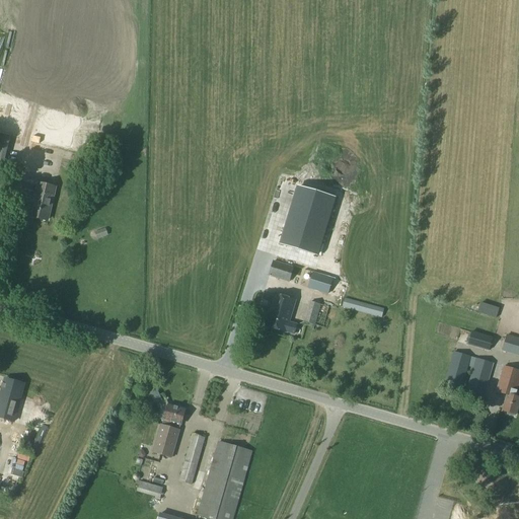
[(0,135),(0,167),(5,168),(12,138),(0,135)]
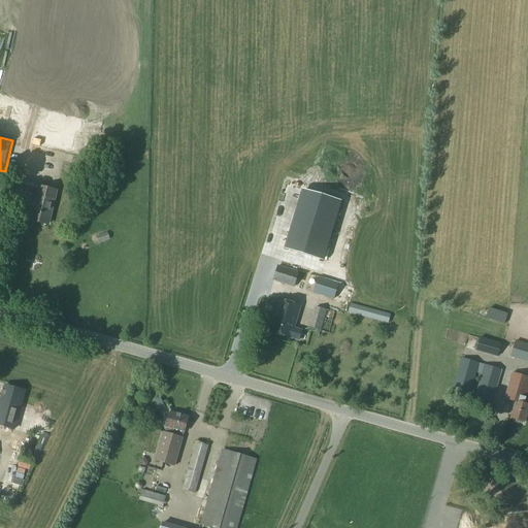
[(33,138),(31,145),(54,151),(56,143),(33,138)]
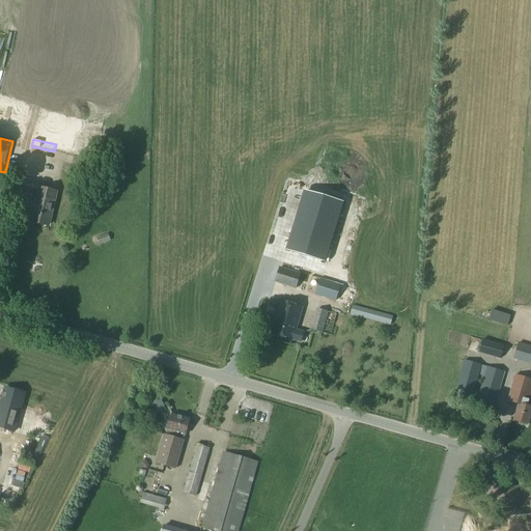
[(38,188),(30,224),(48,228),(51,218),(56,193),(38,188)]
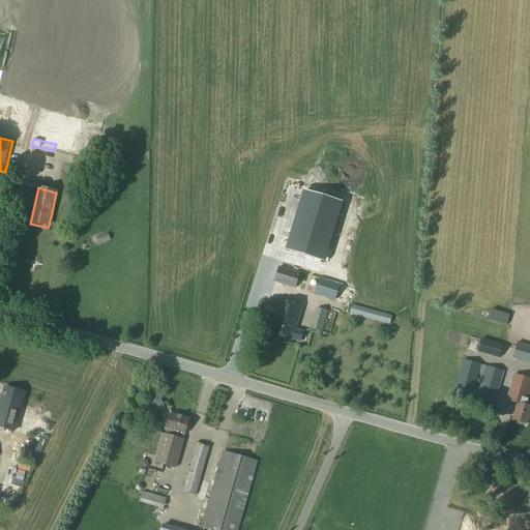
[(324,261),(342,203),(303,192),(301,201),(289,240),(287,249),(298,253),(324,261)]
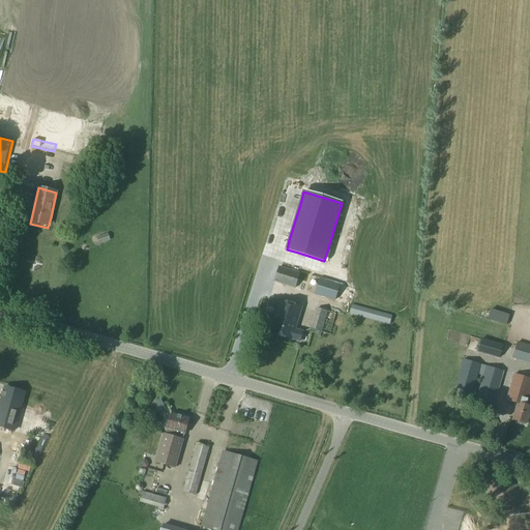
[(111,241),(108,235),(96,239),(99,246),(111,241)]
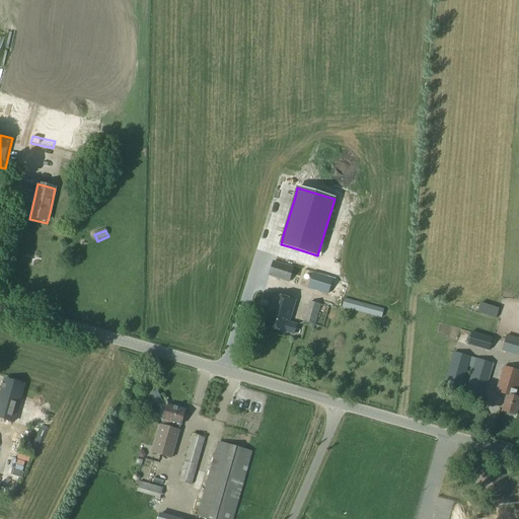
[(274,262),(269,276),(289,283),(293,268),(274,262)]
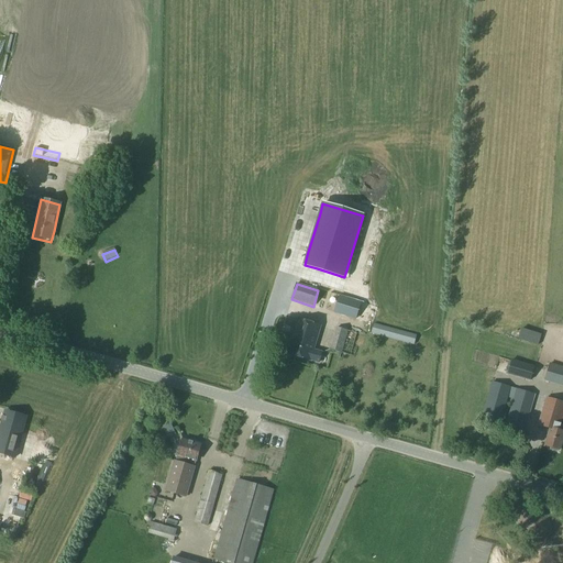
[(355,319),(361,302),(340,296),(334,312),(355,319)]
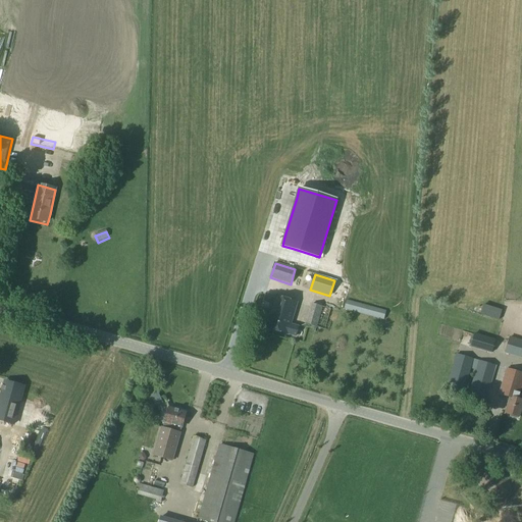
[(275,297),(266,328),(296,337),(299,327),(291,324),(297,304),(275,297)]
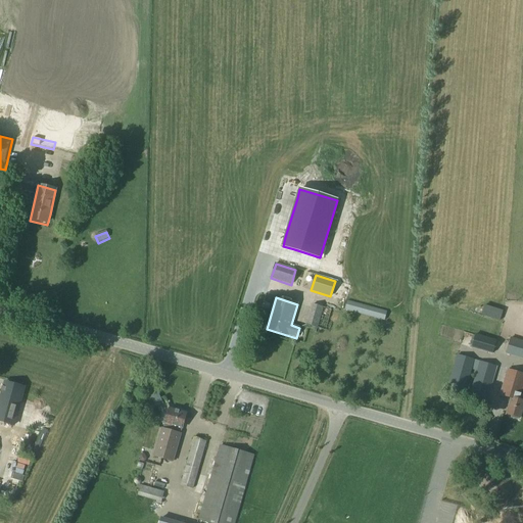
[(347,301),(344,311),(385,322),(387,313),(347,301)]
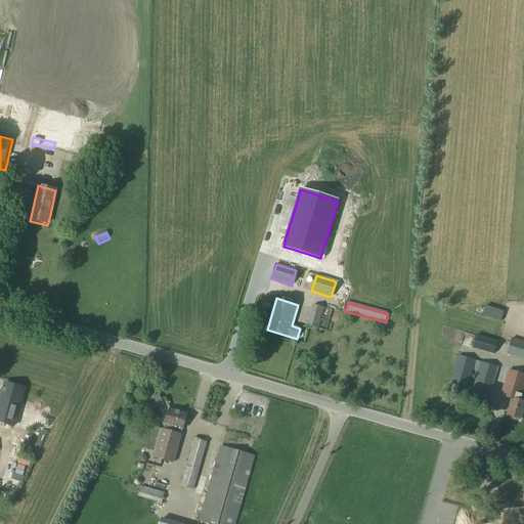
[(316,329),(322,308),(313,305),(311,311),(307,325),(316,329)]
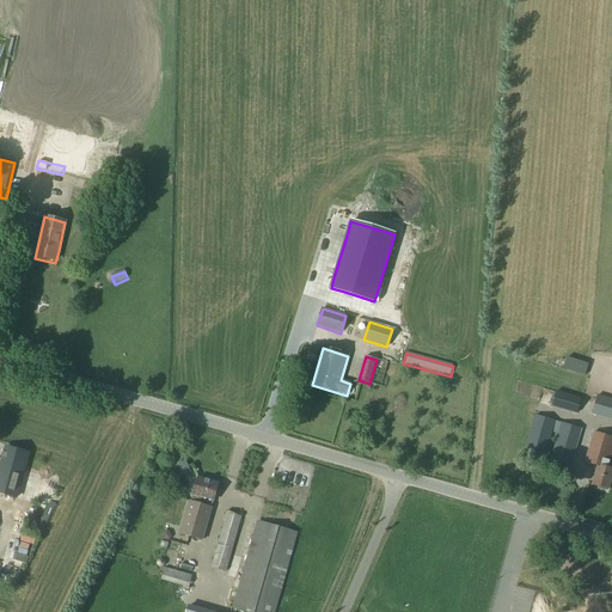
[(557,392),(551,409),(575,416),(581,399),(557,392)]
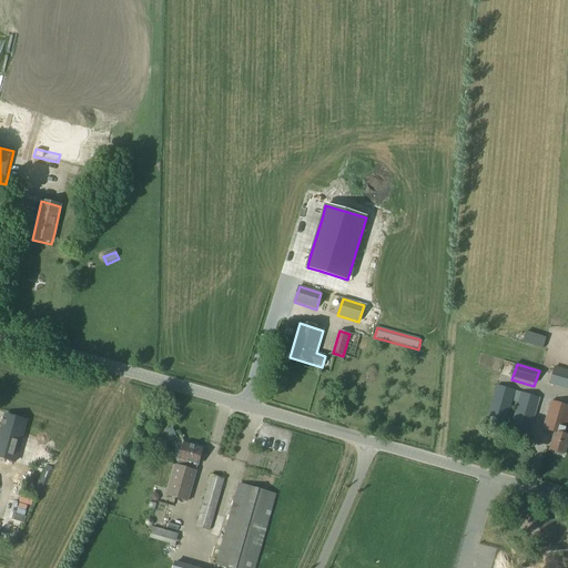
[(567,371),(555,367),(549,386),(567,391),(567,371)]
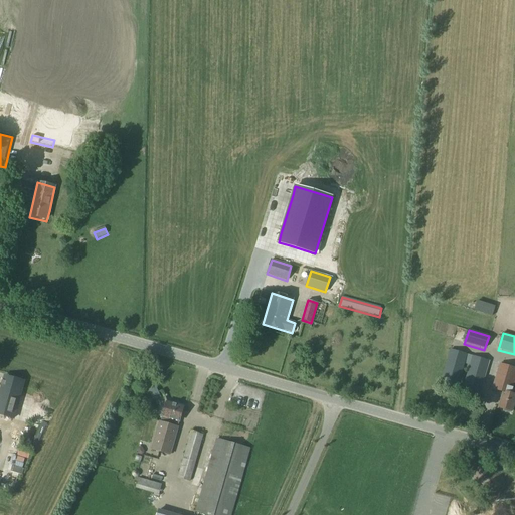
[(450,349),(441,381),(458,386),(462,375),(465,364),(468,355),(450,349)]
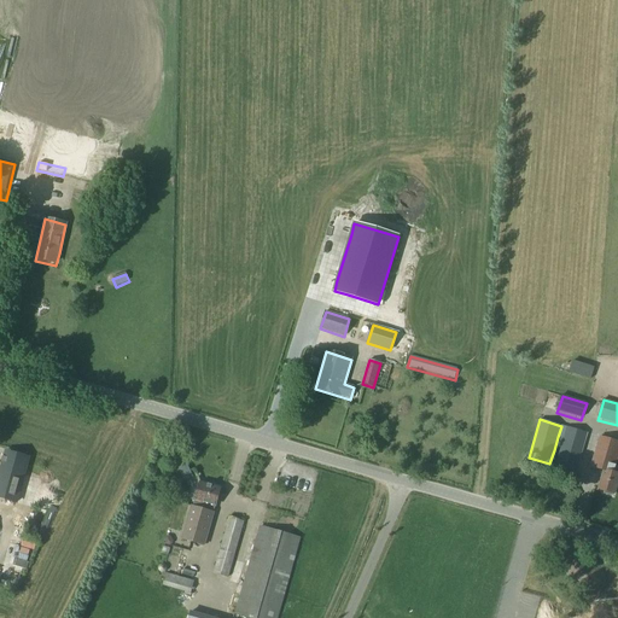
[(566,427),(563,439),(559,452),(555,465),(577,472),(588,433),(566,427)]
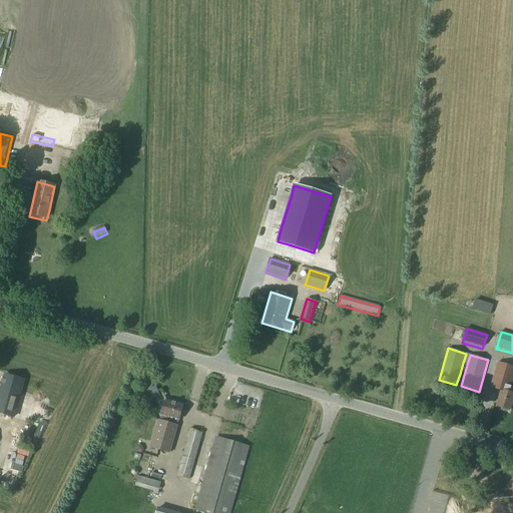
[(512,367),(497,363),(490,389),(501,392),(497,406),(496,407),(502,409),(501,410),(508,412),(508,411),(510,411),(512,398),(512,394),(509,393),(512,381),(512,367)]
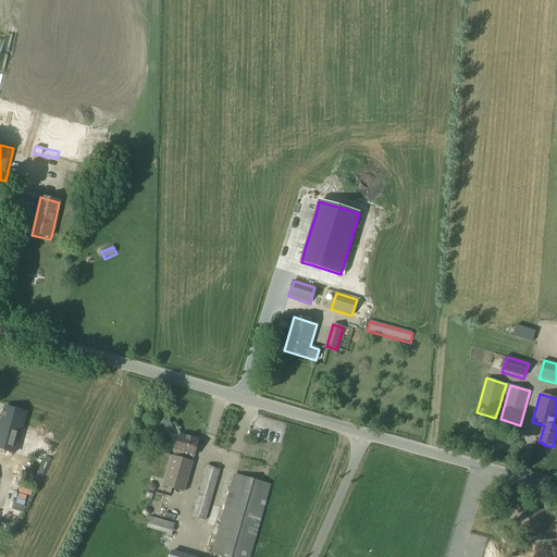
[(0,449),(14,454),(21,429),(19,428),(23,413),(7,409),(5,412),(2,411),(2,412),(3,412),(2,417),(1,417),(4,418),(3,423),(1,423),(0,425),(0,449)]
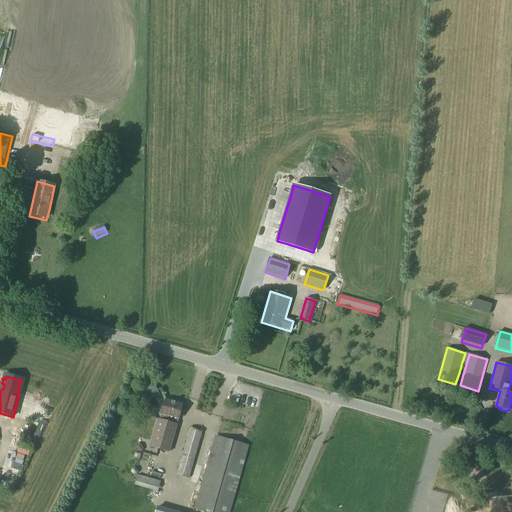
[(24,397),(20,407),(44,416),(48,406),(24,397)]
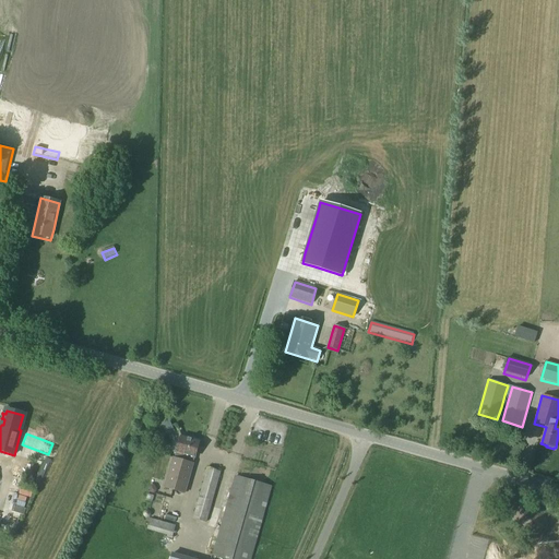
[(173,459),(164,488),(185,495),(192,465),(194,459),(195,459),(200,442),(180,437),(176,453),(175,460),(173,459)]
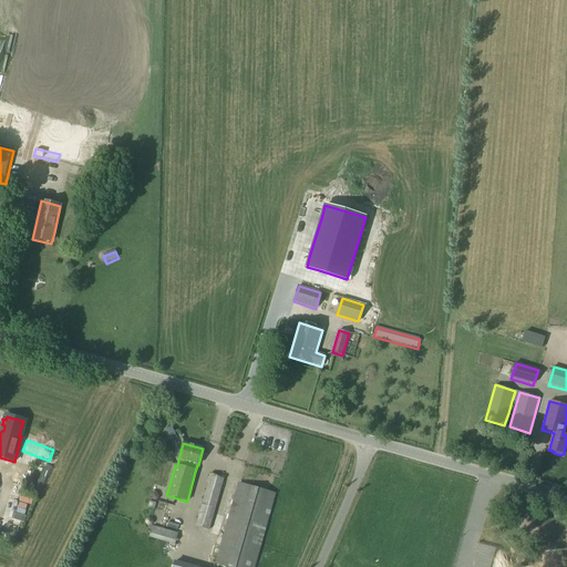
[(210,475),(196,526),(208,529),(224,478),(210,475)]
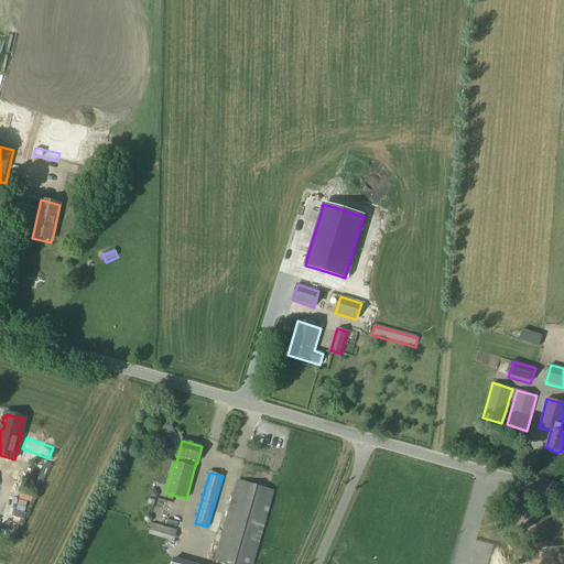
[(238,480),(215,560),(229,563),(252,563),(273,490),(238,480)]
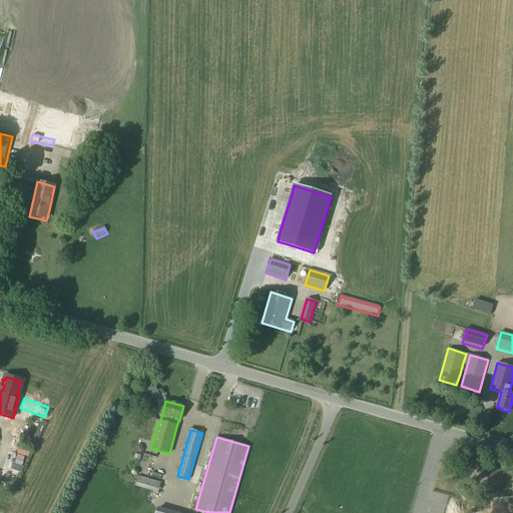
[(152,462),(155,452),(138,448),(136,458),(152,462)]
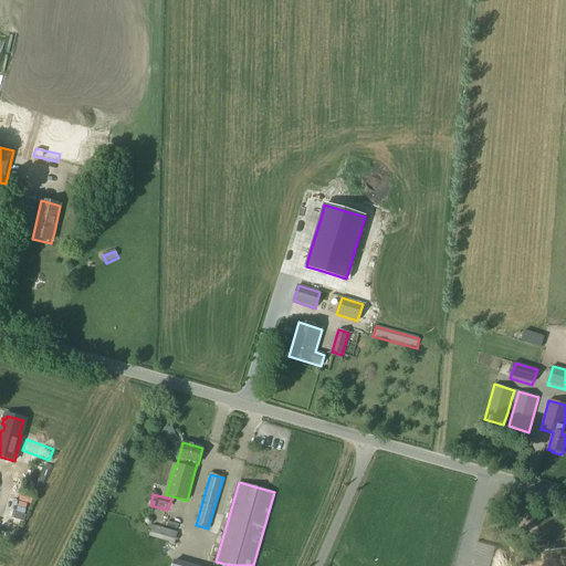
[(178,534),(153,526),(149,537),(175,544),(178,534)]
